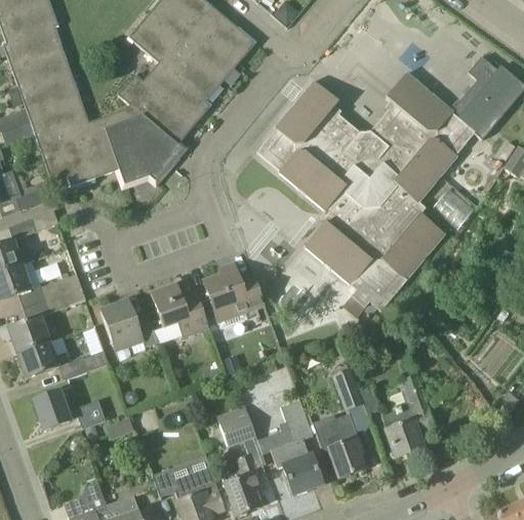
[(0,0),(0,25),(6,43),(4,43),(8,53),(26,107),(26,108),(30,120),(35,133),(36,133),(51,178),(53,184),(69,177),(71,185),(87,178),(85,172),(102,166),(104,172),(119,167),(125,183),(149,173),(160,174),(176,154),(169,147),(174,141),(177,144),(189,130),(183,126),(195,113),(200,117),(211,104),(201,94),(206,88),(211,93),(233,68),(228,64),(239,50),(244,54),(255,41),(206,0),(167,0),(161,7),(156,3),(135,28),(140,32),(133,40),(159,61),(143,79),(135,73),(118,93),(129,103),(127,107),(88,120),(83,106),(77,108),(71,90),(77,88),(67,57),(59,60),(53,43),(61,41),(57,32),(53,33),(50,25),(57,23),(55,15),(49,0),(0,0)]
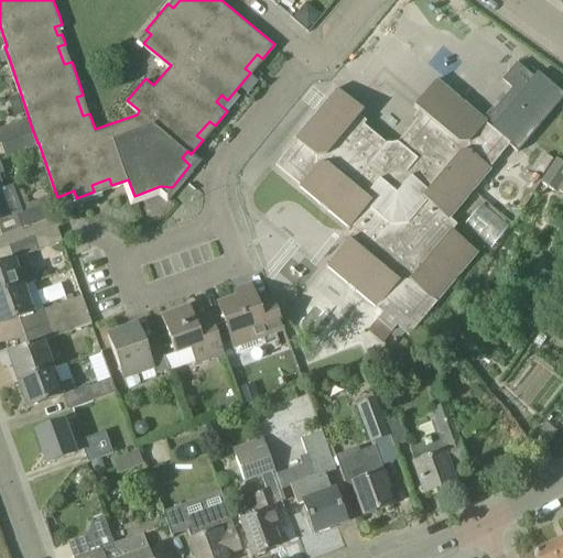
[(404,329),(410,332),(478,250),(452,228),(457,221),(451,215),(493,166),(490,165),(509,142),(517,149),(562,94),(562,89),(538,68),(533,73),(517,59),(502,76),(512,85),(485,117),(437,76),(414,104),(422,110),(398,140),(387,141),(357,116),(364,108),(336,85),(294,135),(296,137),(275,162),(300,182),(299,183),(355,230),(326,263),(382,310),(377,316),(378,317),(368,328),(382,340),(390,331),(398,337),(404,329)]
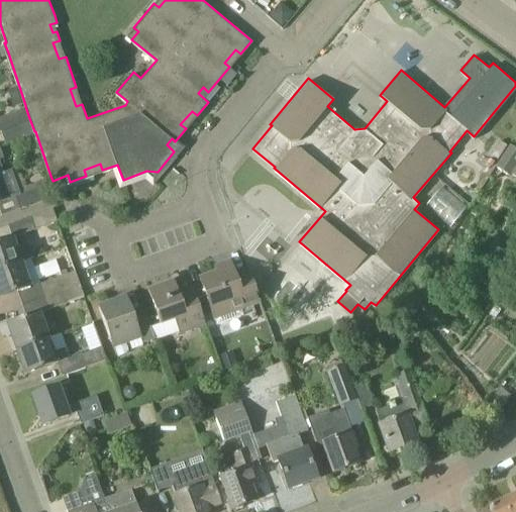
[(0,128),(1,128),(29,118),(25,106),(0,114),(0,128)]
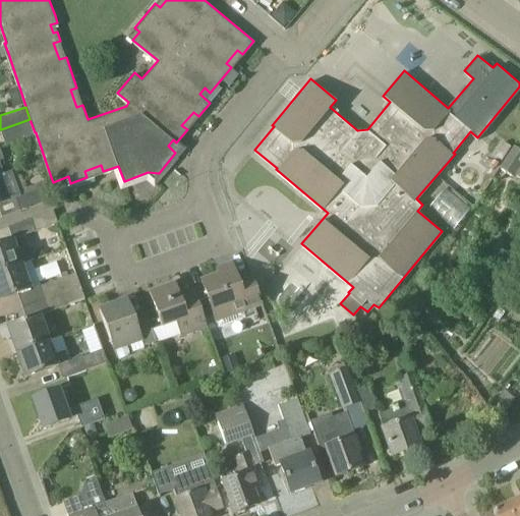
[(6,142),(35,132),(30,119),(1,129),(6,142)]
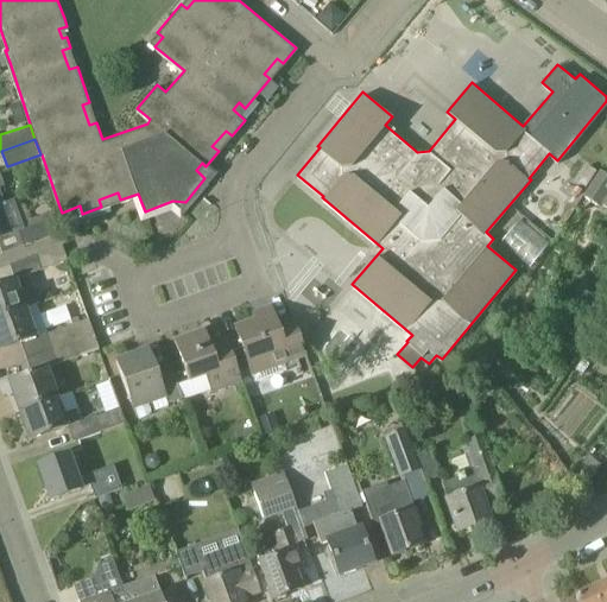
[(606,171),(600,168),(583,192),(606,207),(606,171)]
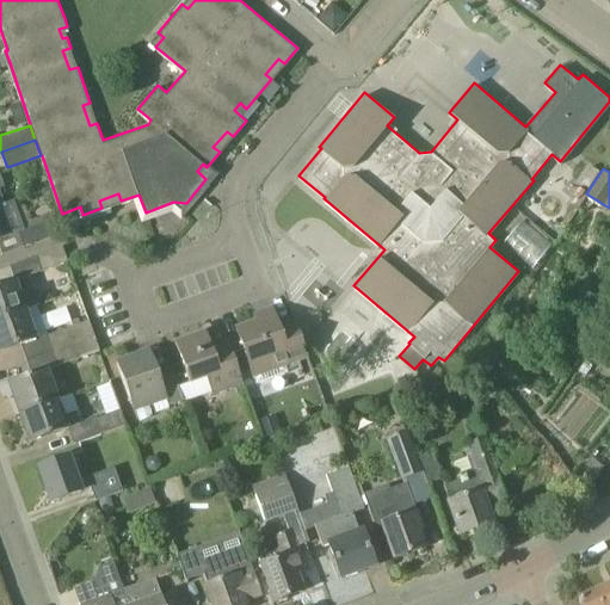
[(0,234),(11,232),(0,203),(0,202),(0,234)]
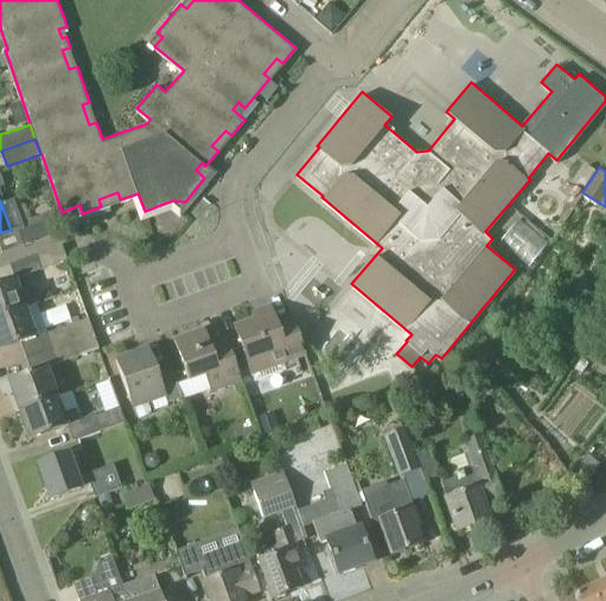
[(52,215),(62,212),(59,206),(25,218),(26,224),(19,228),(24,242),(58,230),(52,215)]
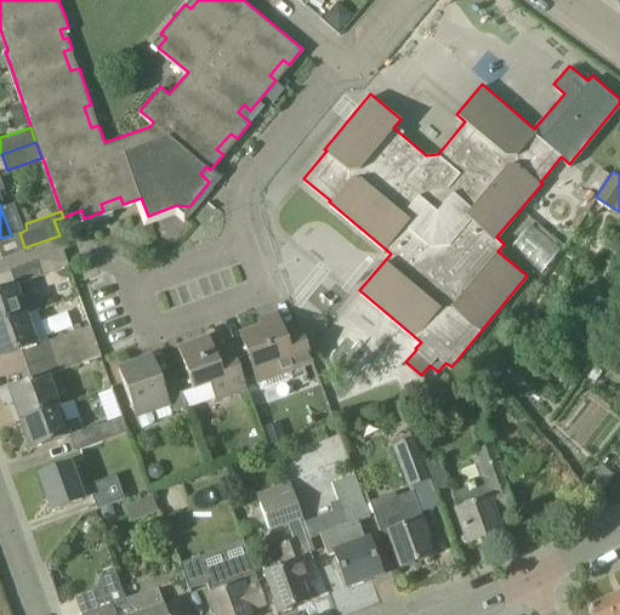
[(63,248),(38,256),(44,272),(69,262),(63,248)]
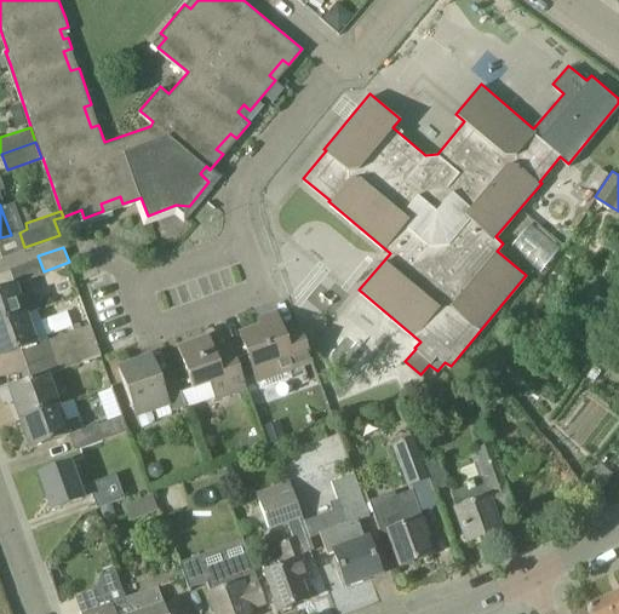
[(0,320),(40,305),(38,299),(29,276),(0,286),(0,320)]
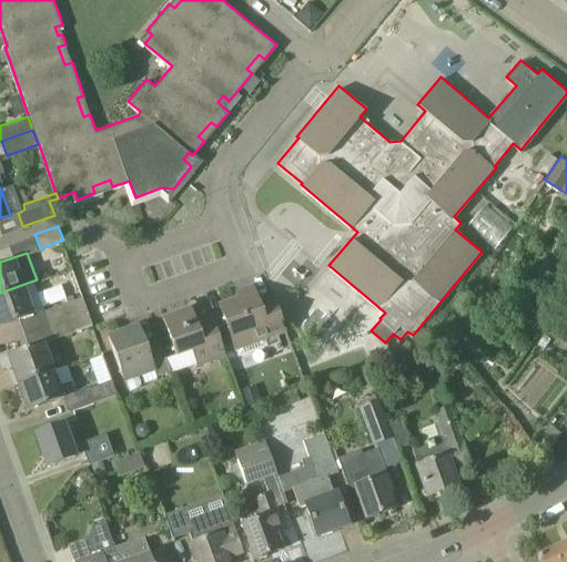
[(555,293),(565,278),(566,275),(566,264),(550,254),(534,279),(555,293)]
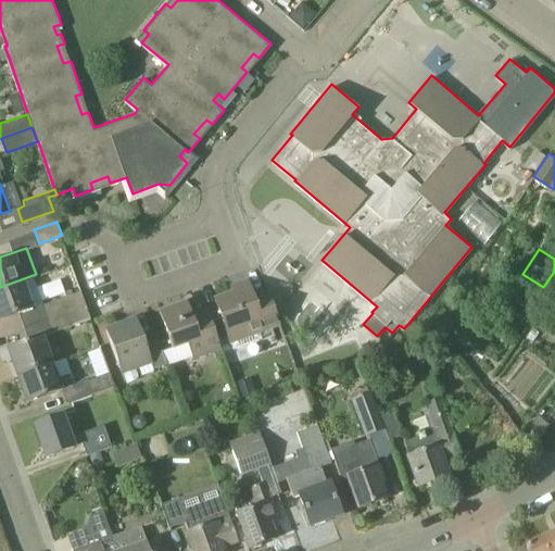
[(0,316),(42,302),(34,276),(36,275),(36,274),(0,287),(0,316)]
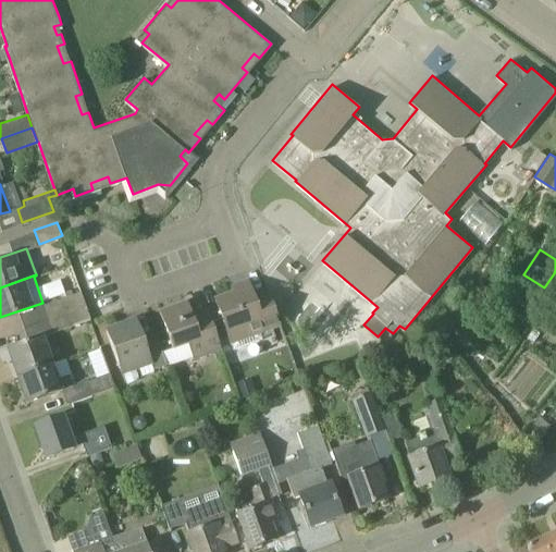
[(276,310),(269,290),(254,295),(248,278),(246,278),(249,287),(237,292),(236,289),(215,296),(233,343),(281,326),(276,310)]
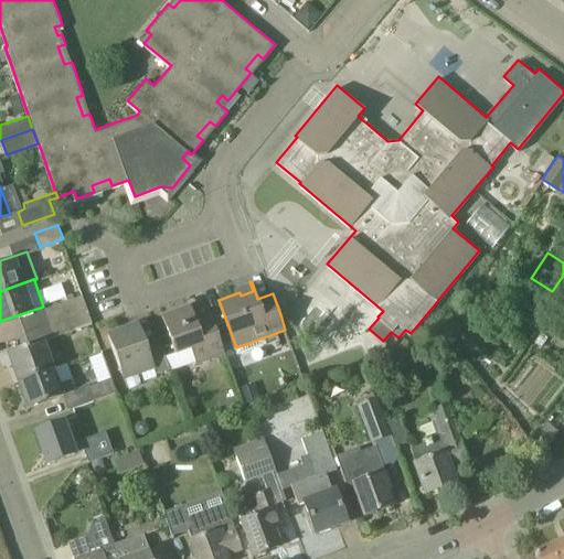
[(83,293),(74,296),(72,291),(66,293),(67,298),(43,307),(49,321),(87,307),(83,293)]
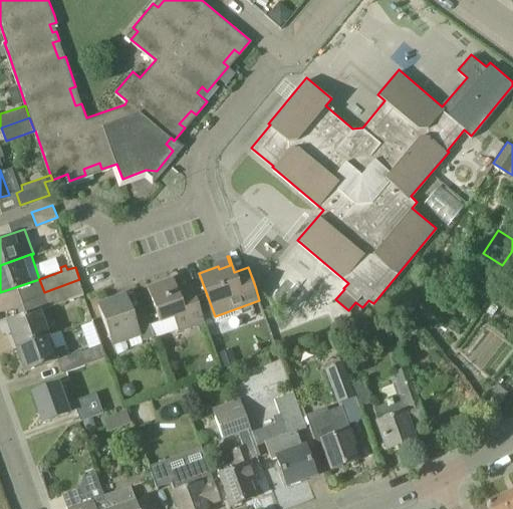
[(205,321),(195,290),(181,295),(174,276),(148,285),(160,320),(151,323),(155,335),(178,327),(179,330),(205,321)]
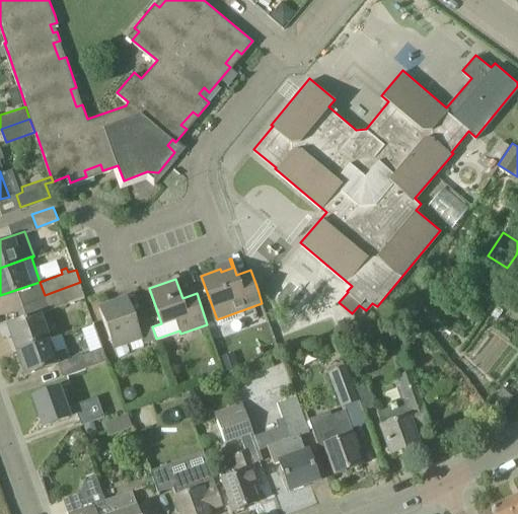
[(50,307),(85,295),(80,282),(45,295),(50,307)]
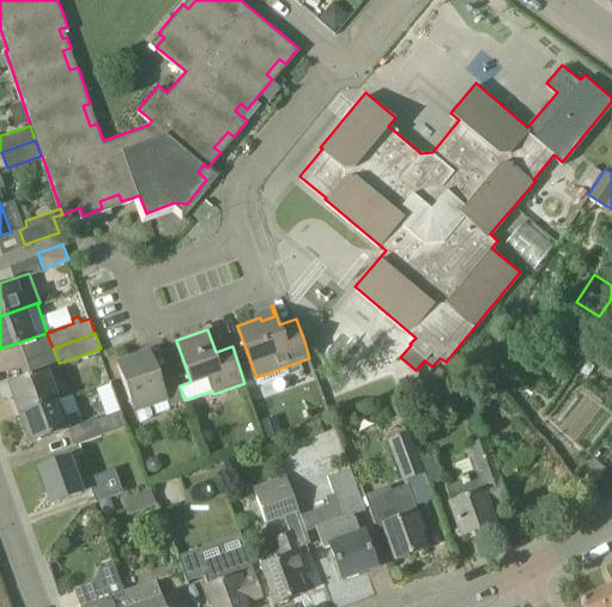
[(174,372),(162,377),(153,356),(140,362),(138,354),(117,362),(135,411),(168,399),(169,404),(183,399),(185,400),(180,386),(179,386),(174,372)]
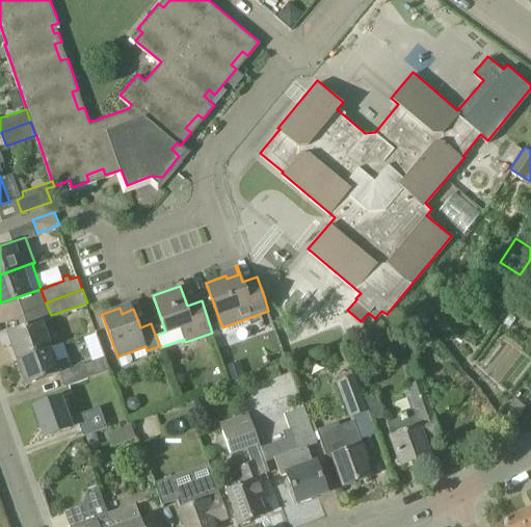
[(17,358),(52,344),(43,318),(7,331),(17,358)]
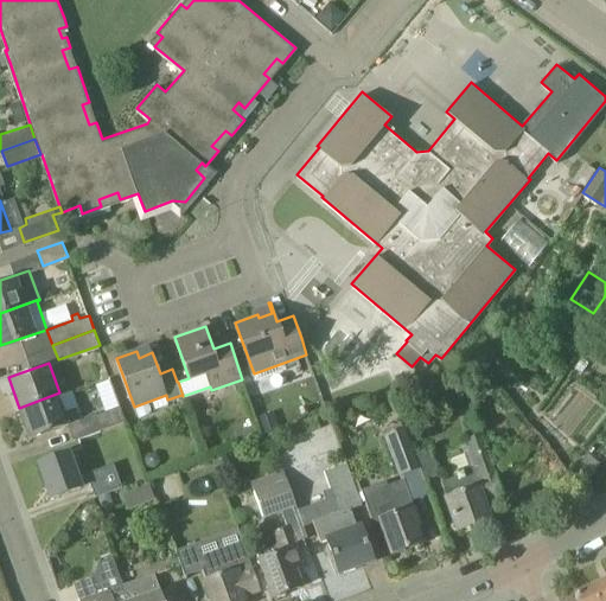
[(472,371),(472,372),(478,382),(486,376),(488,376),(480,365),(472,371)]
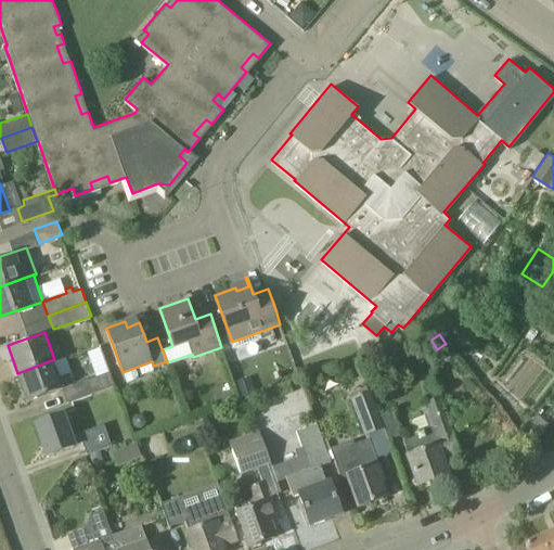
[(27,398),(63,386),(75,381),(71,371),(60,375),(54,359),(17,373),(27,398)]
